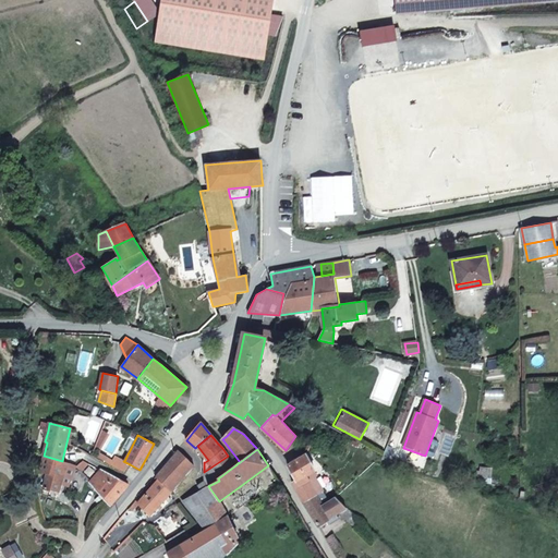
[(194,465),(179,450),(156,477),(159,480),(140,502),(138,504),(140,505),(150,516),(194,465)]
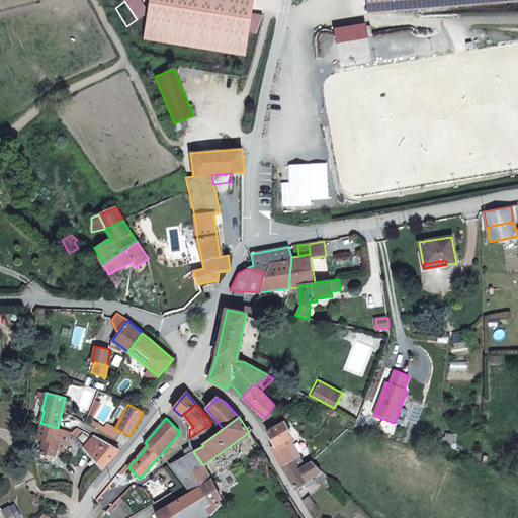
[(292,436),(284,422),(267,432),(274,445),(271,447),(277,458),(282,467),(293,459),(296,457),(299,456),(289,438),(292,436)]
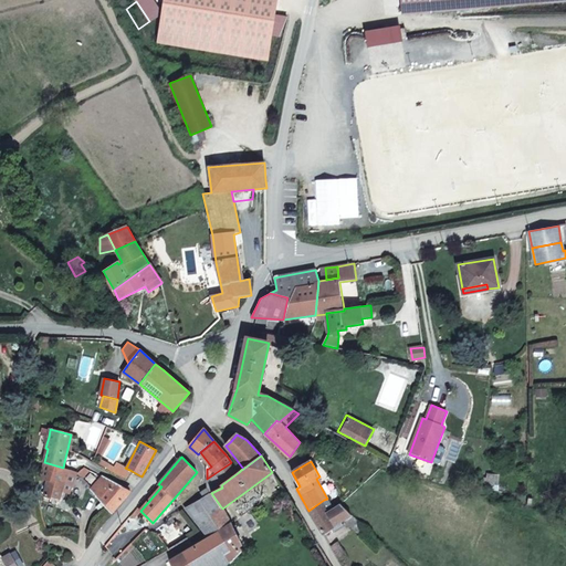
[(70,470),(63,468),(44,462),(41,480),(46,481),(43,496),(60,500),(63,484),(70,470)]
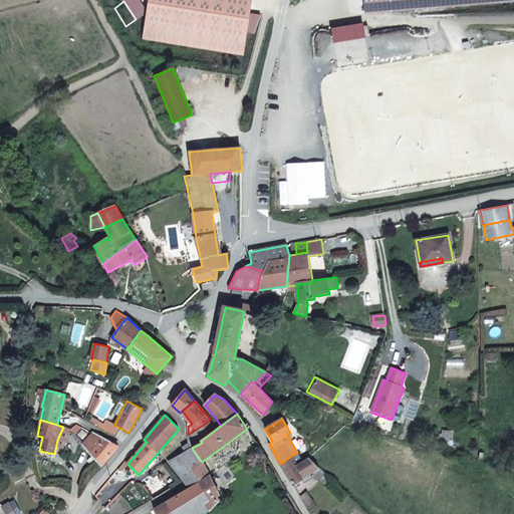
[(217,429),(210,420),(209,421),(188,435),(189,442),(181,446),(185,451),(192,447),(192,448),(202,443),(201,441),(217,429)]
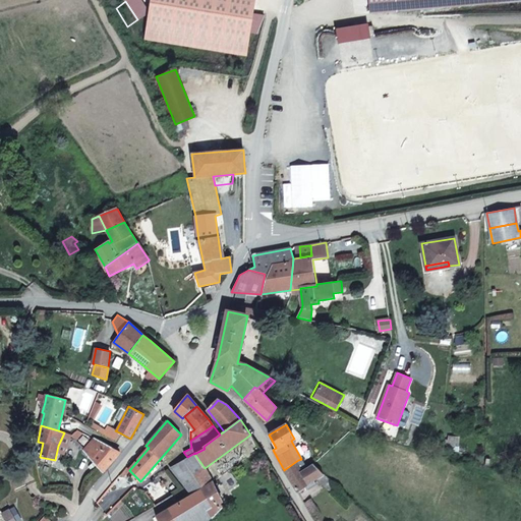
[(121,433),(115,430),(116,430),(108,426),(106,430),(101,427),(98,432),(111,440),(117,442),(121,433)]
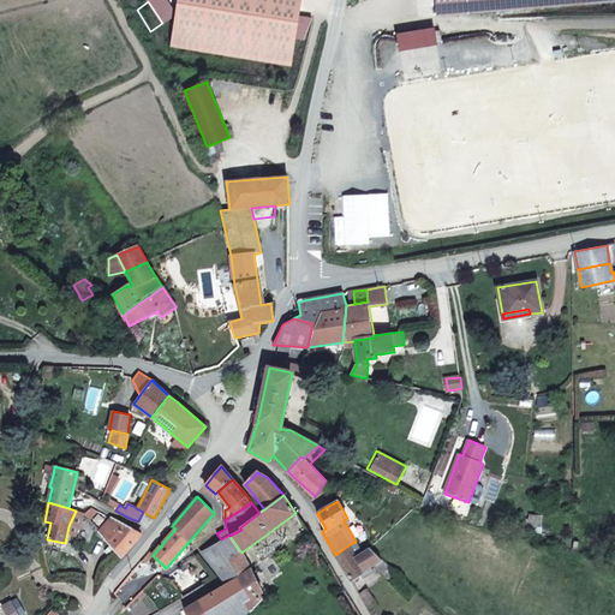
[(97,511),(91,507),(84,514),(89,520),(97,511)]
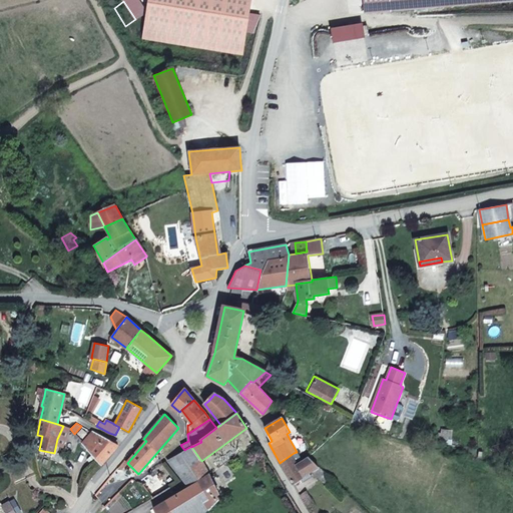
[(118,445),(92,432),(83,442),(83,443),(101,464),(118,445)]
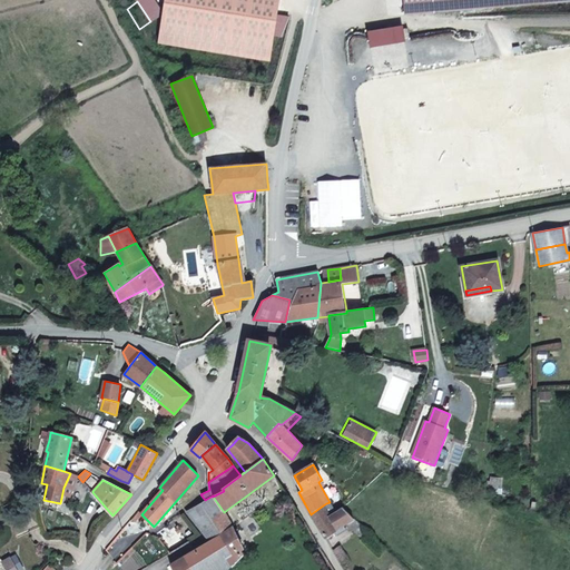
[(232,554),(222,537),(233,529),(224,512),(213,497),(213,495),(205,500),(187,511),(204,533),(210,541),(184,557),(170,564),(173,569),(208,569),(209,569),(208,569),(227,569),(231,567),(225,559),(232,554)]
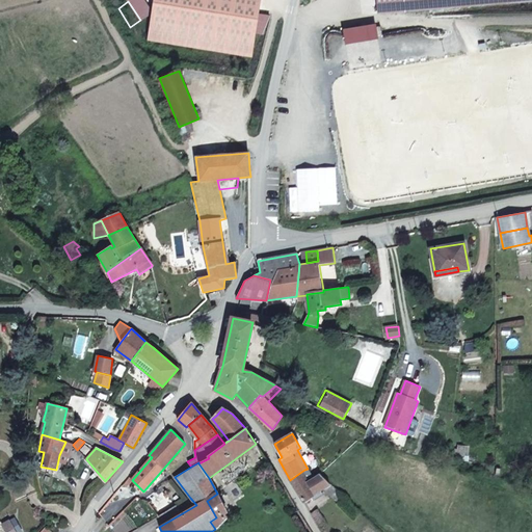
[(304,470),(301,472),(308,481),(311,479),(304,470)]
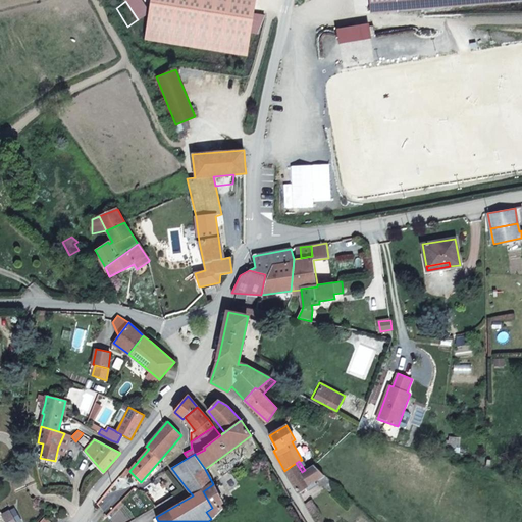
[(323,474),(314,464),(305,470),(302,472),(296,463),(284,471),(298,492),(318,478),(323,474)]
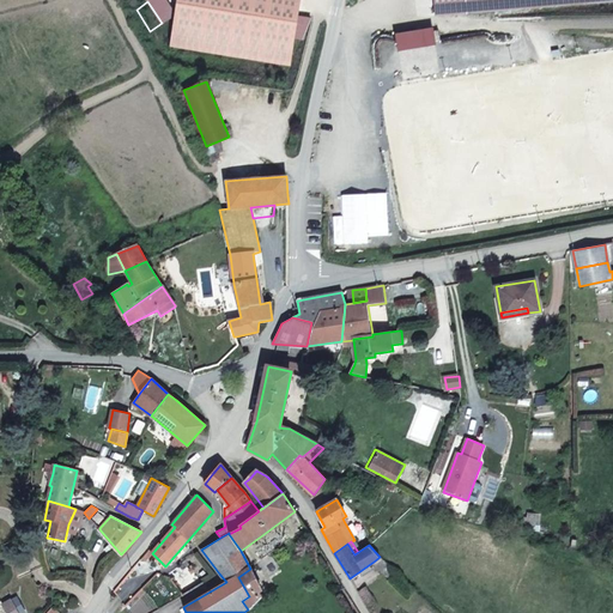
[(153,554),(152,553),(153,552),(151,550),(143,558),(146,562),(153,554)]
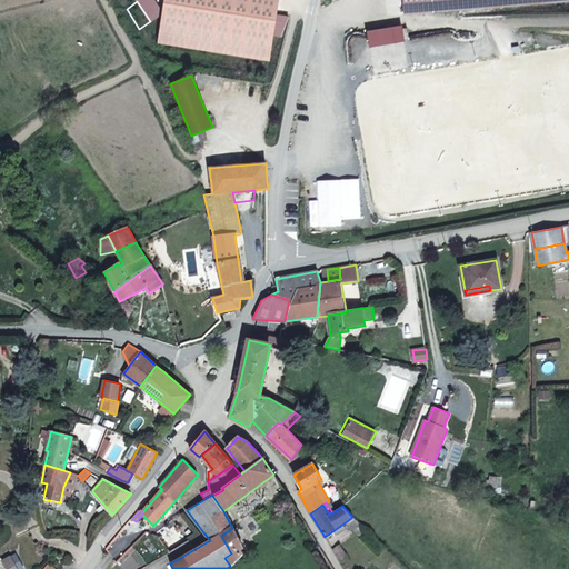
[(369,532),(352,517),(347,521),(362,538),(369,532)]
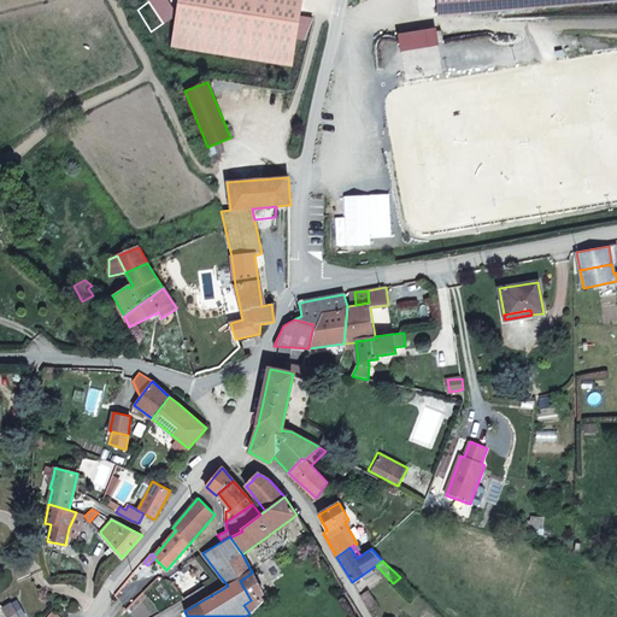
[(264,594),(252,573),(240,581),(251,600),(244,605),(250,613),(262,599),(260,597),(264,594)]
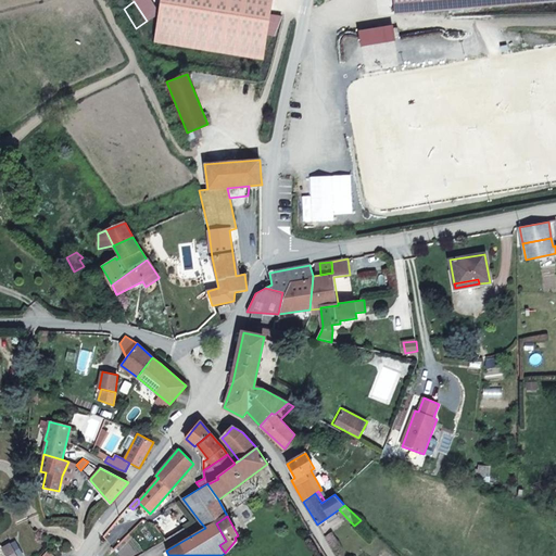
[(16,555),(10,543),(2,547),(7,555),(16,555)]
